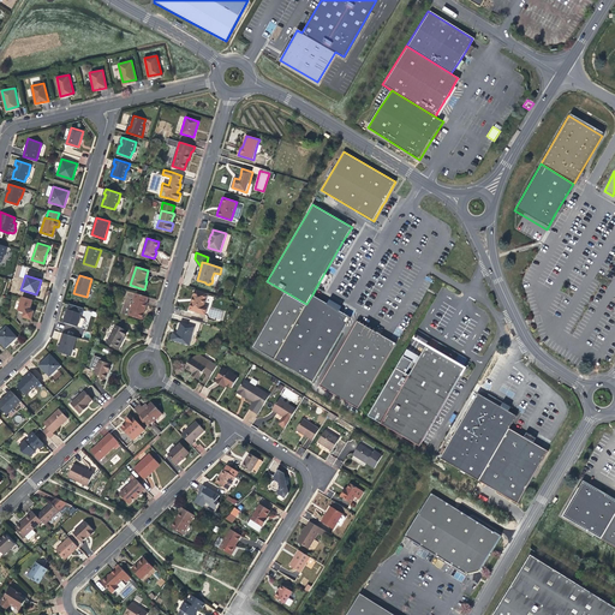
[(189,309),(204,314),(207,305),(204,305),(208,293),(195,288),(192,298),(189,309)]
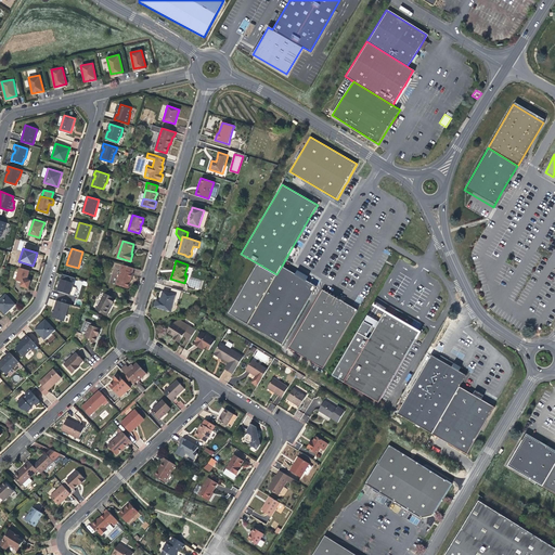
[(120,269),(120,270),(132,273),(134,268),(121,263),(120,269)]
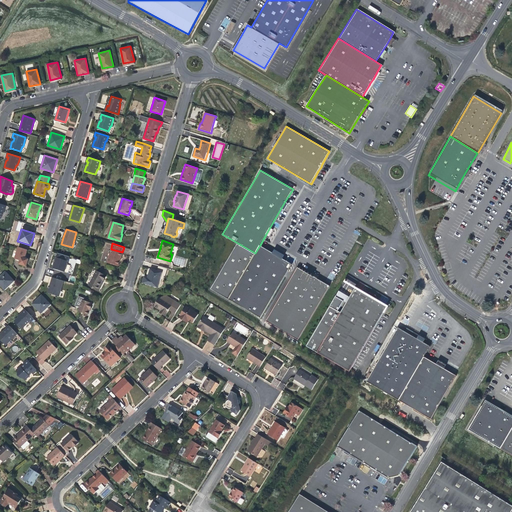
[(272,252),(260,245),(255,253),(254,255),(237,246),(210,290),(261,318),(292,264),(279,256),(272,252)]
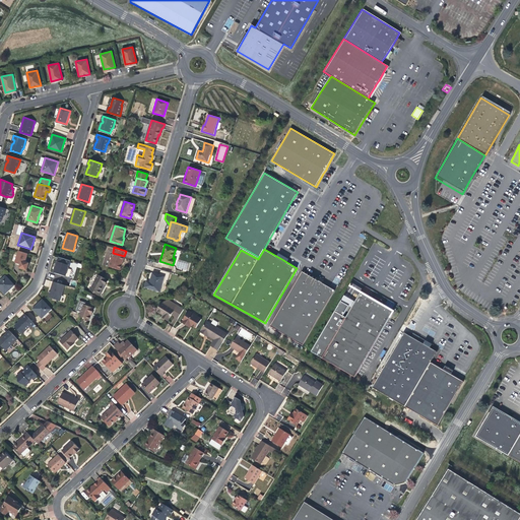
[(23,265),(24,261),(25,258),(27,253),(18,250),(14,262),(19,264),(23,265)]
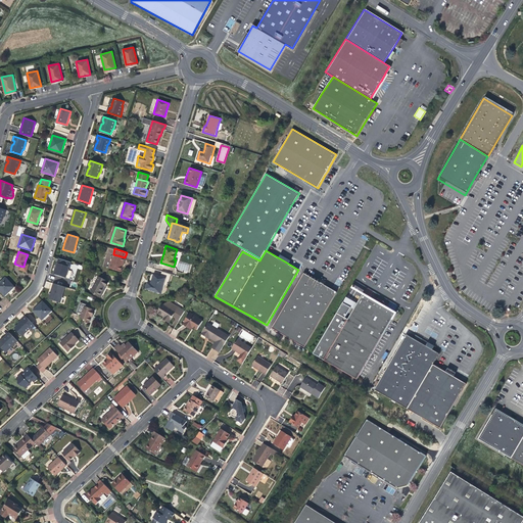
[(125,257),(113,254),(109,269),(122,272),(124,265),(126,257),(125,257)]
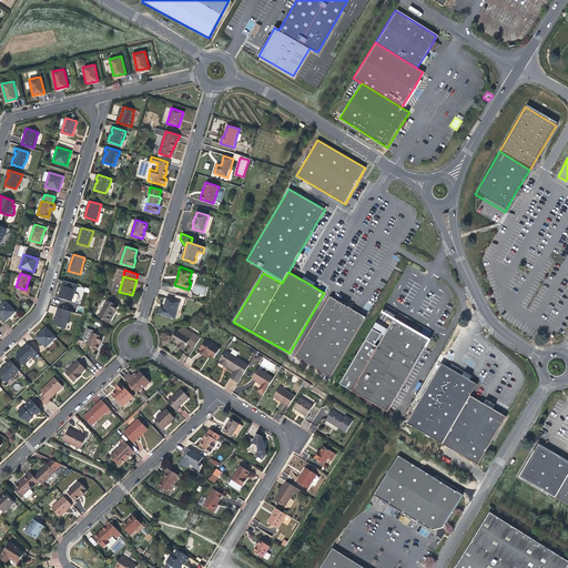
[(71,301),(77,284),(64,281),(62,288),(60,297),(71,301)]
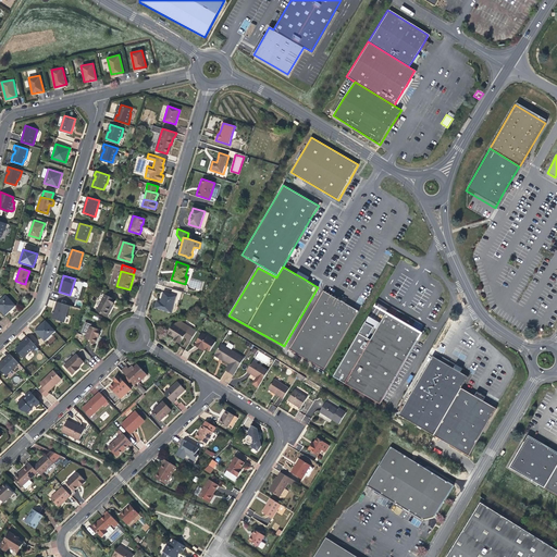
[(31,281),(26,280),(25,284),(21,283),(20,286),(28,288),(31,281)]
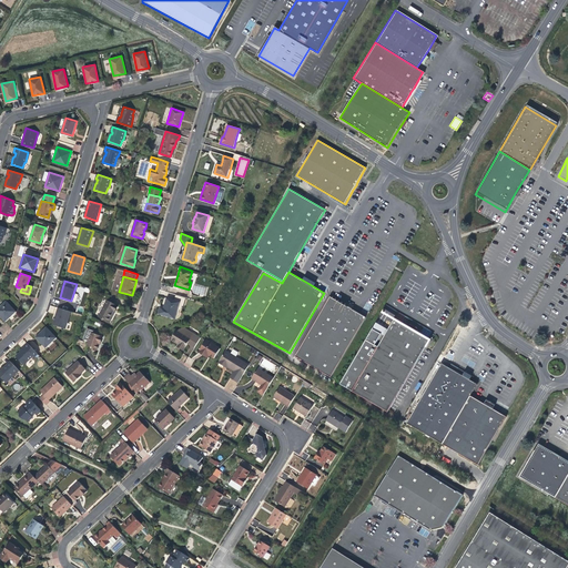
[(83,292),(89,293),(90,290),(78,285),(75,293),(82,295),(83,292)]
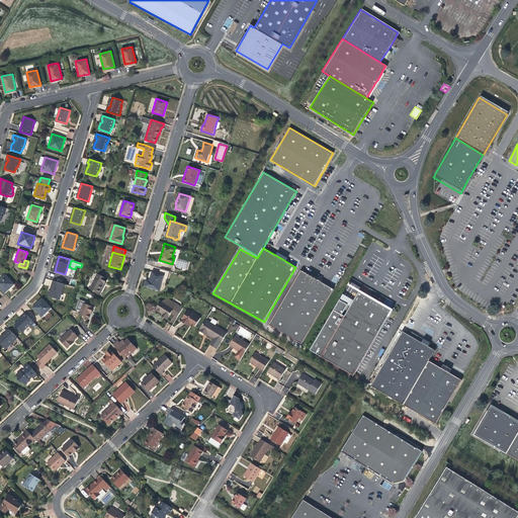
[(305,272),(301,270),(269,325),(272,327),(303,344),(334,289),(321,281),(315,277),(305,272)]
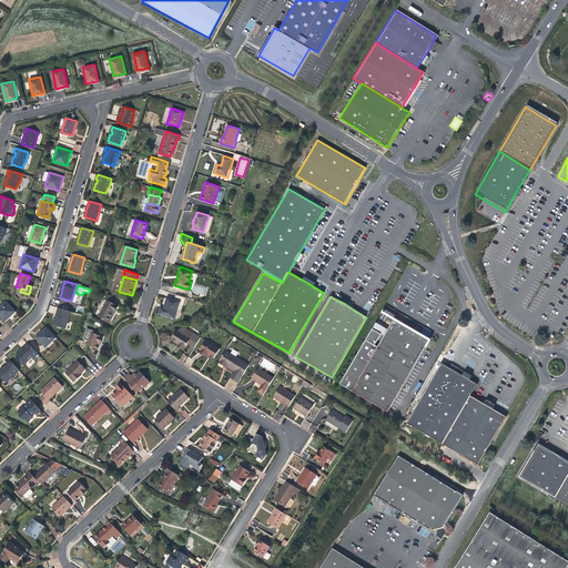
[(178,308),(180,301),(174,300),(166,297),(164,303),(163,307),(160,306),(158,313),(174,318),(178,308)]
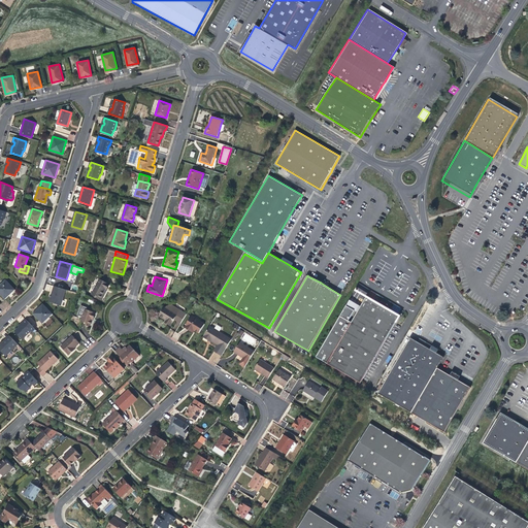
[(4,278),(0,283),(0,294),(4,298),(9,294),(14,289),(4,278)]
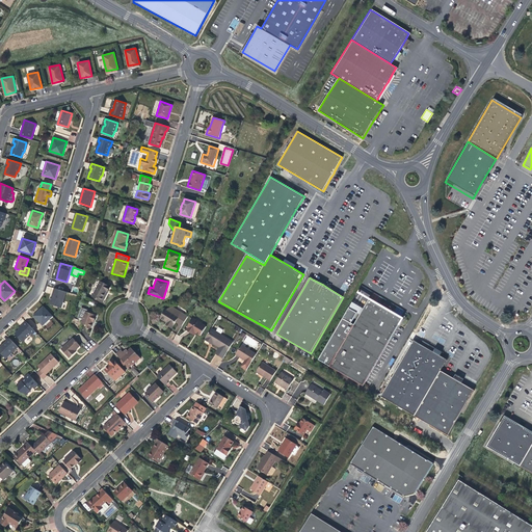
[(105,291),(107,291),(109,286),(99,281),(91,296),(100,300),(105,291)]
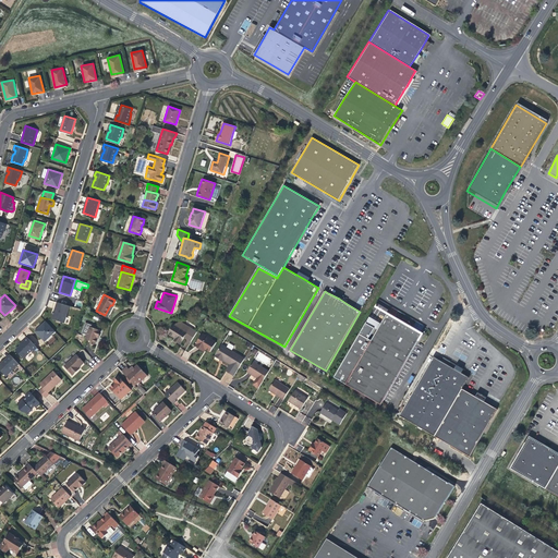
[(63,323),(69,305),(57,302),(55,310),(51,318),(63,323)]
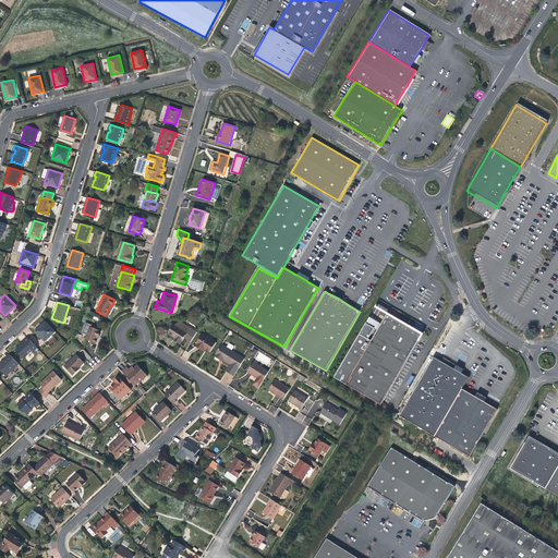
[(423,334),(411,327),(399,320),(387,314),(372,340),(366,337),(360,334),(347,355),(334,377),(381,404),(423,334)]
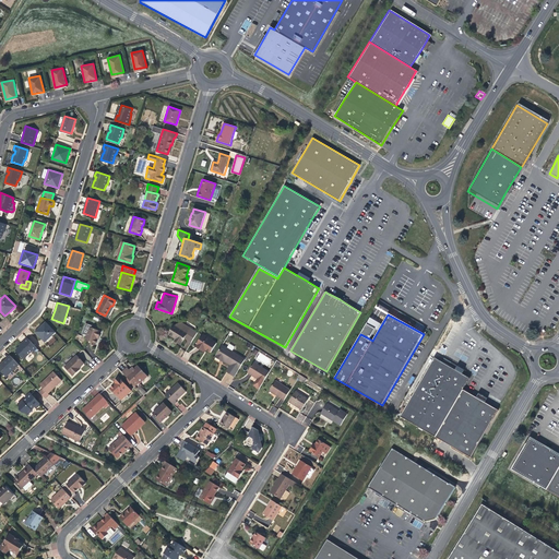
[(177,321),(175,325),(187,333),(185,336),(192,341),(198,332),(180,321),(177,321)]
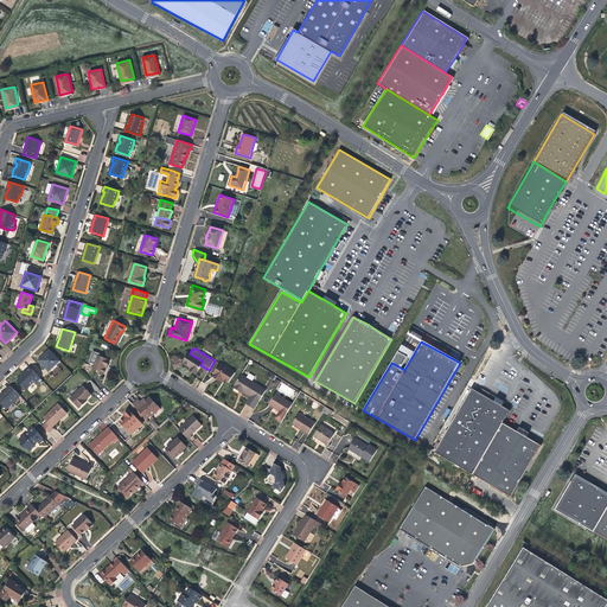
[(61,362),(49,350),(44,355),(37,360),(49,372),(61,362)]
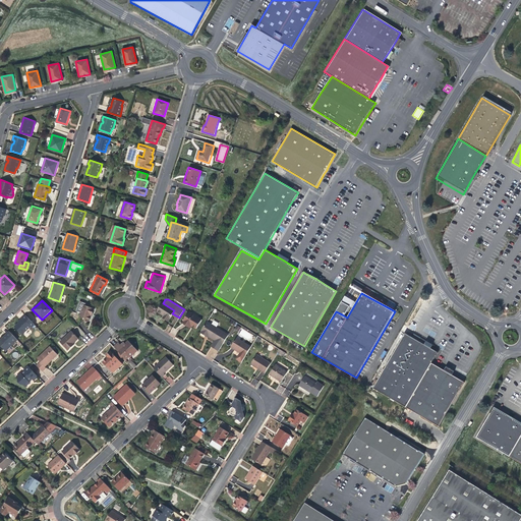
[(174,310),(163,303),(162,302),(157,310),(162,313),(164,315),(163,316),(168,321),(172,313),(174,310)]
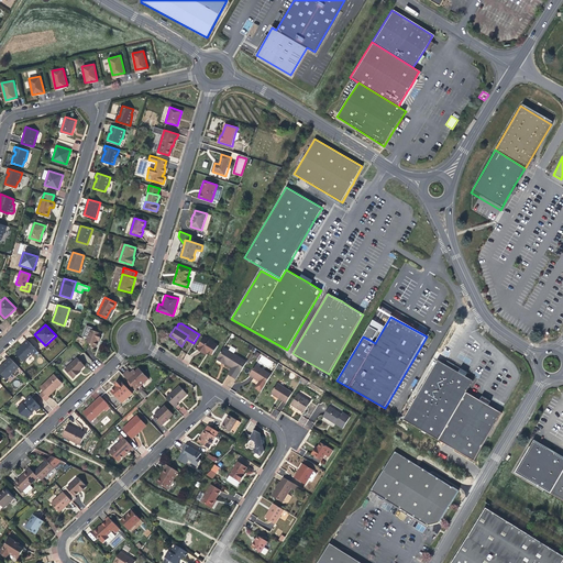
[(97,342),(97,340),(100,332),(91,329),(86,342),(95,345),(97,342)]
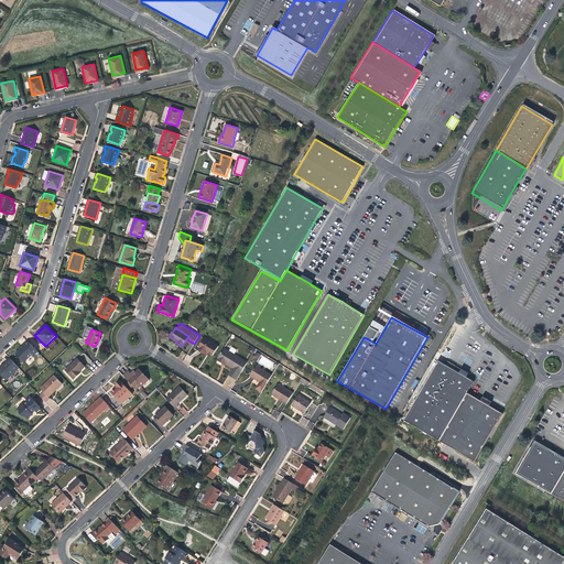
[(206,336),(198,347),(204,350),(207,353),(207,351),(212,355),(218,345),(206,336)]
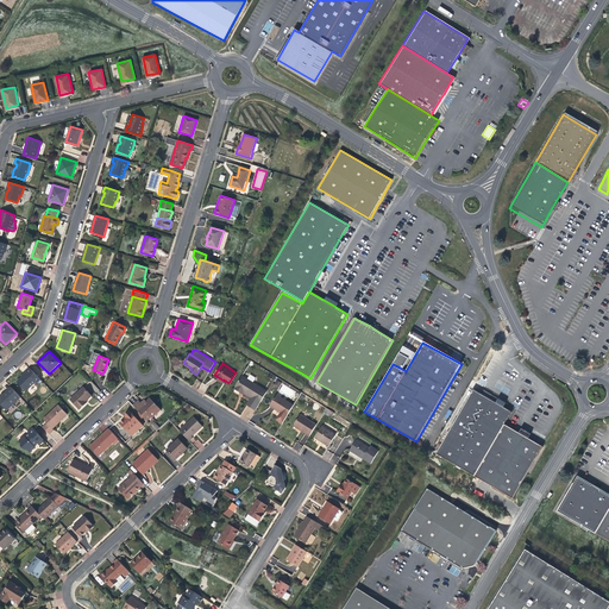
[(25,372),(27,375),(35,383),(36,384),(41,380),(30,369),(25,372)]
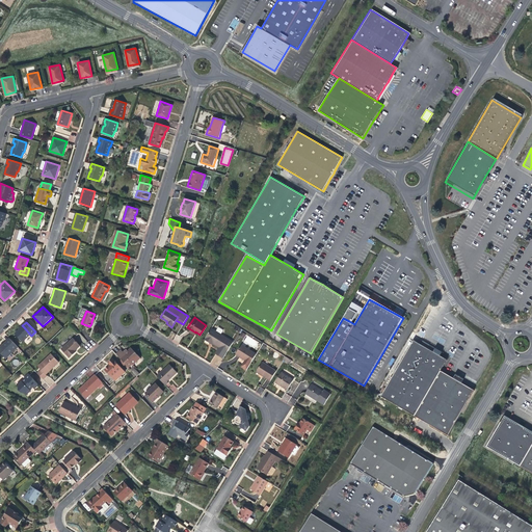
[(30,335),(24,327),(22,329),(20,330),(19,329),(15,334),(22,342),(30,335)]
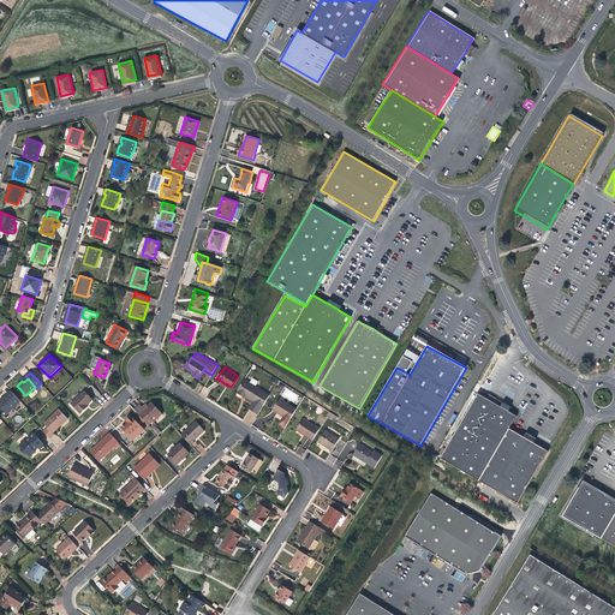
[(243,395),(244,394),(246,395),(254,400),(249,407),(257,413),(269,394),(244,378),(236,392),(243,395)]
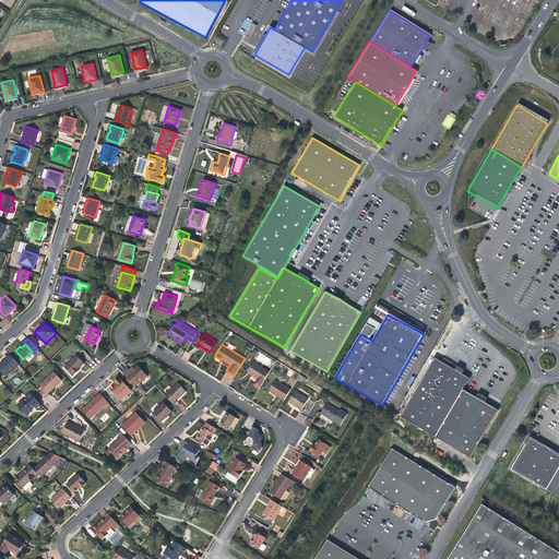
[(64,367),(73,376),(78,371),(80,369),(80,368),(85,364),(76,355),(64,367)]
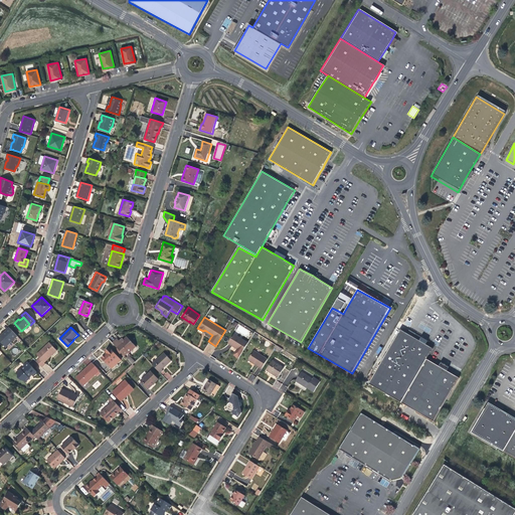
[(3,333),(0,336),(0,341),(5,347),(17,336),(9,328),(3,333)]
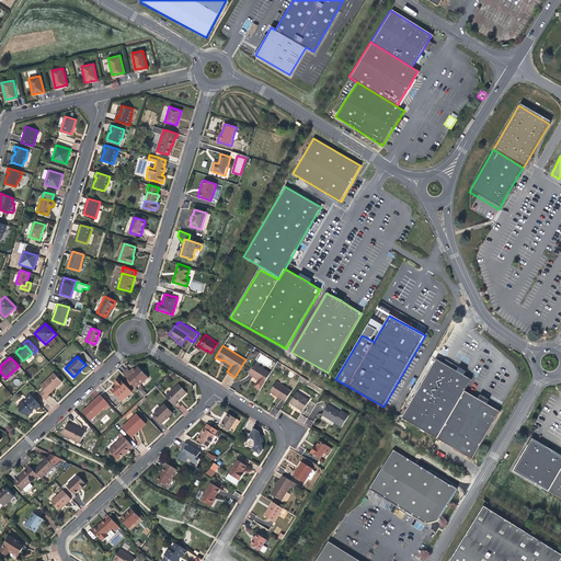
[(400,416),(436,437),(465,390),(470,378),(464,374),(461,374),(456,370),(447,365),(442,362),(434,357),(400,416)]
